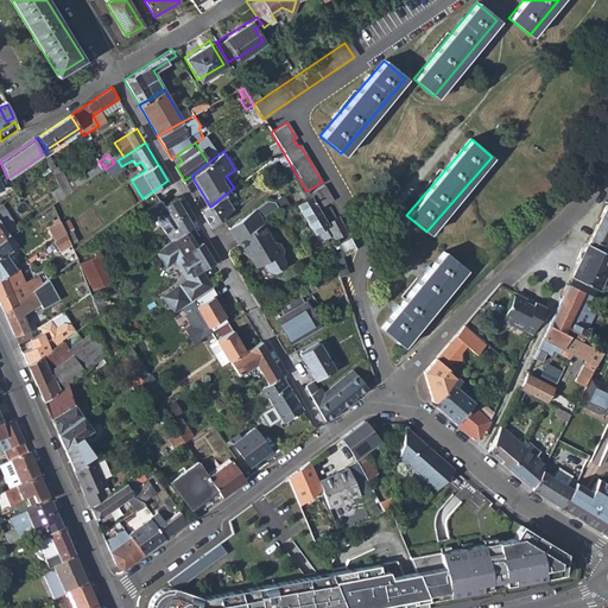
[(52,160),(48,164),(65,196),(90,179),(87,175),(70,185),(63,172),(59,175),(52,160)]
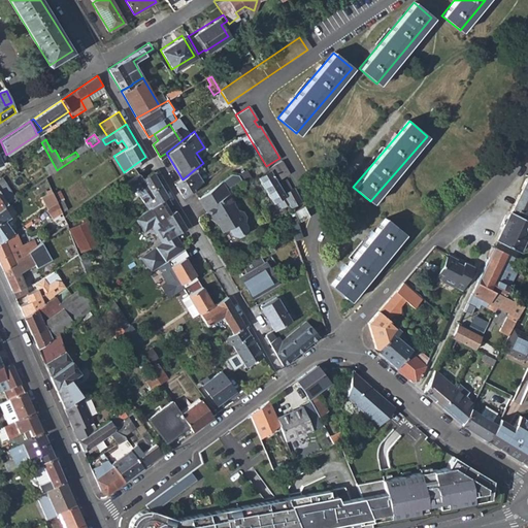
[(92,146),(90,147),(93,153),(105,144),(102,139),(99,141),(92,146)]
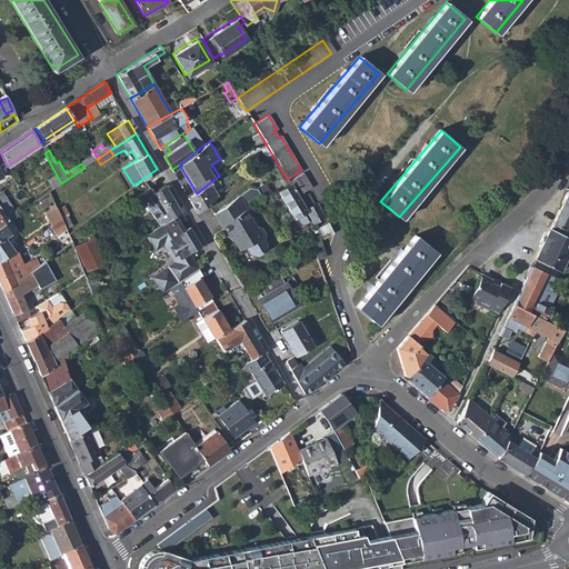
[(302,172),(288,181),(290,185),(296,195),(310,187),(302,172)]
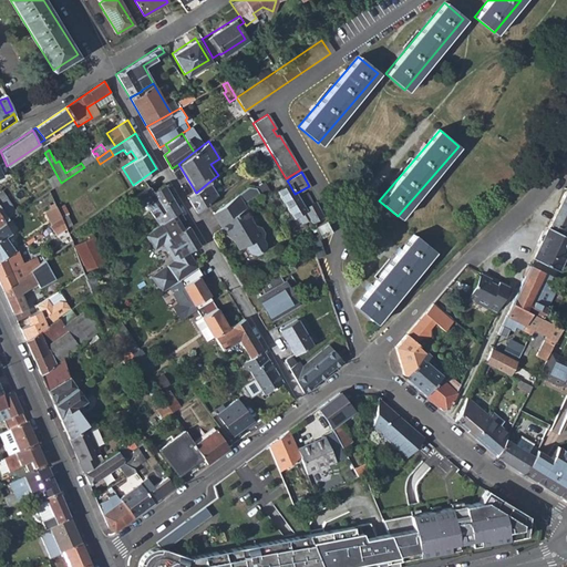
[(196,193),(188,197),(197,212),(217,196),(209,182),(196,193)]
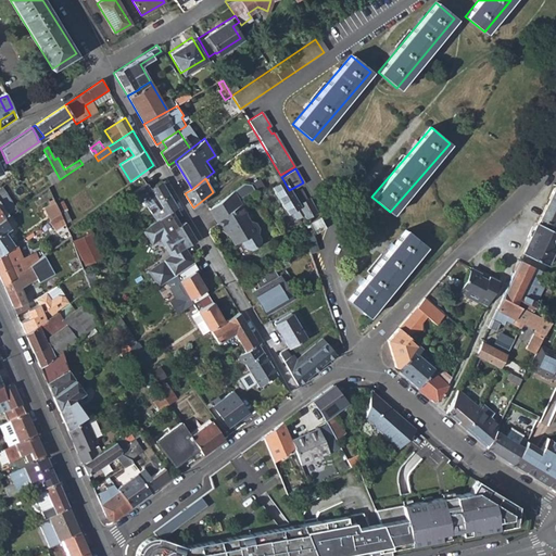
[(147,181),(130,192),(138,203),(143,200),(156,220),(177,205),(162,180),(151,188),(147,181)]
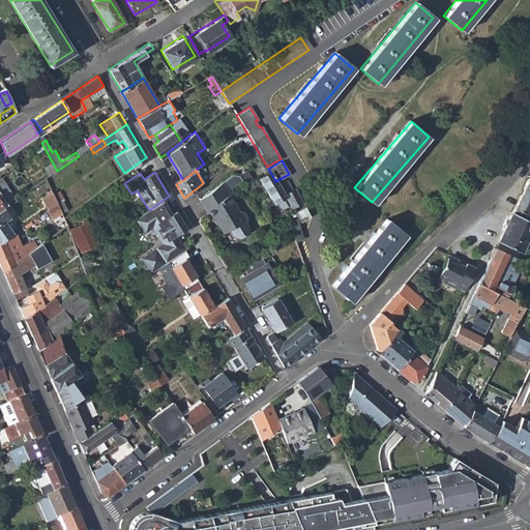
[(267,173),(259,178),(273,203),(276,201),(283,209),(288,205),(291,210),(292,209),(292,207),(301,202),(294,189),(293,190),(287,180),(278,185),(275,181),(270,172),(267,173)]
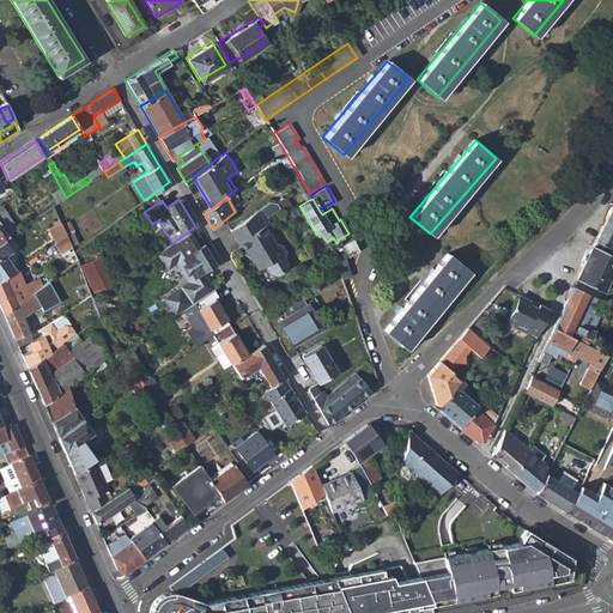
[(602,225),(593,246),(607,253),(610,247),(612,249),(612,205),(602,225)]
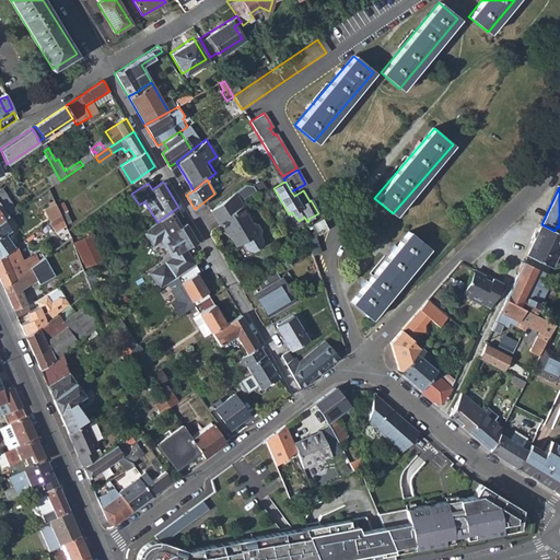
[(0,220),(2,219),(15,210),(2,190),(0,191),(0,220)]
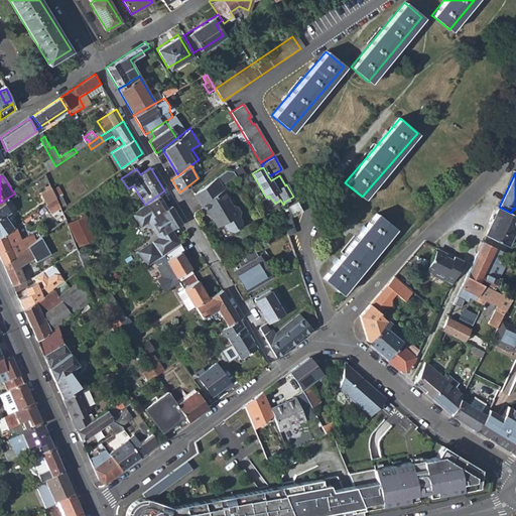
[(214,178),(192,195),(205,215),(207,214),(213,210),(216,215),(213,217),(212,221),(216,229),(222,225),(227,233),(232,234),(239,230),(241,225),(238,221),(240,216),(237,209),(230,208),(229,209),(226,203),(228,199),(223,191),(222,192),(214,178)]
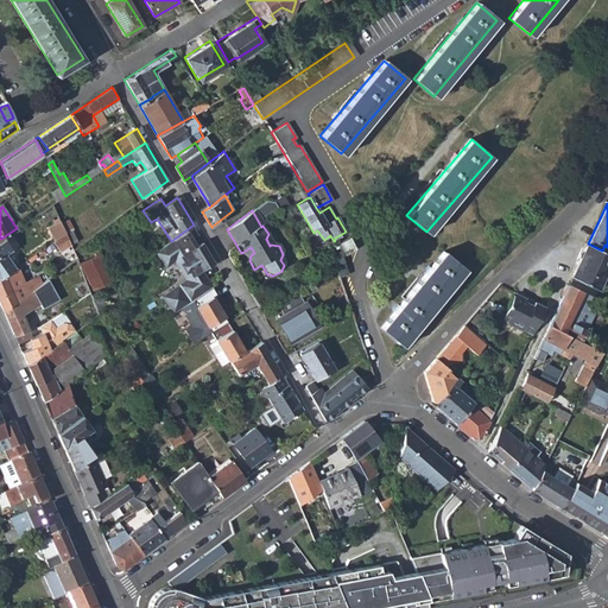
[(59,221),(46,228),(52,241),(54,241),(65,233),(59,221)]
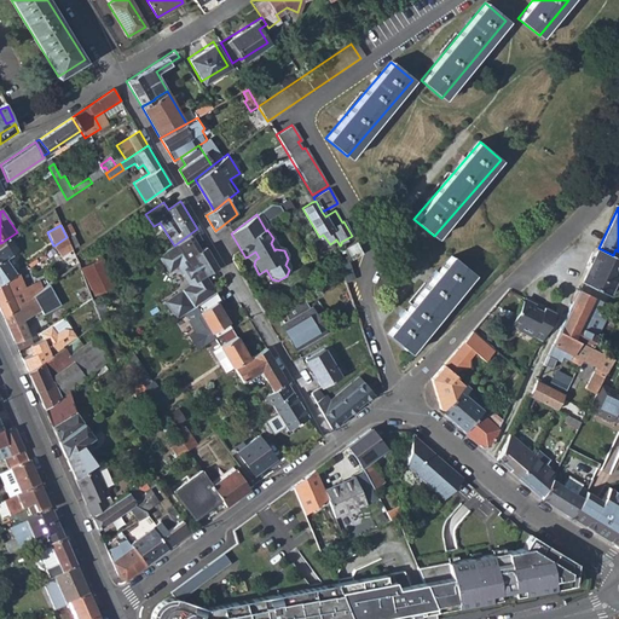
[(160,256),(158,258),(169,273),(180,265),(191,283),(166,301),(177,318),(187,311),(192,308),(190,304),(201,296),(197,293),(210,284),(206,276),(219,265),(206,244),(200,248),(195,242),(202,237),(197,229),(174,246),(160,256)]
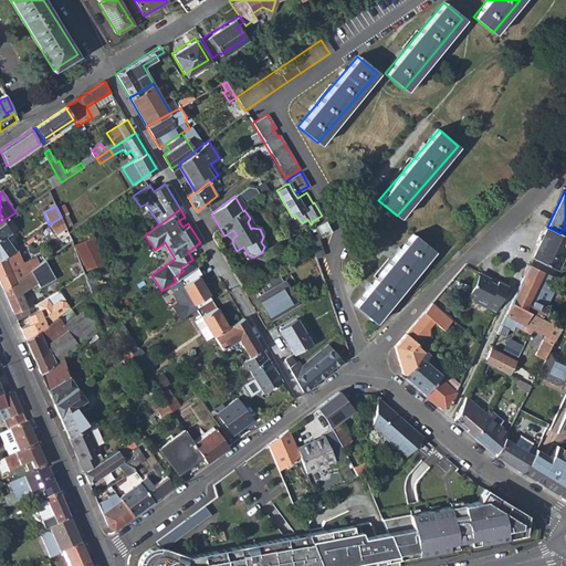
[(66,213),(61,217),(65,224),(70,221),(66,213)]
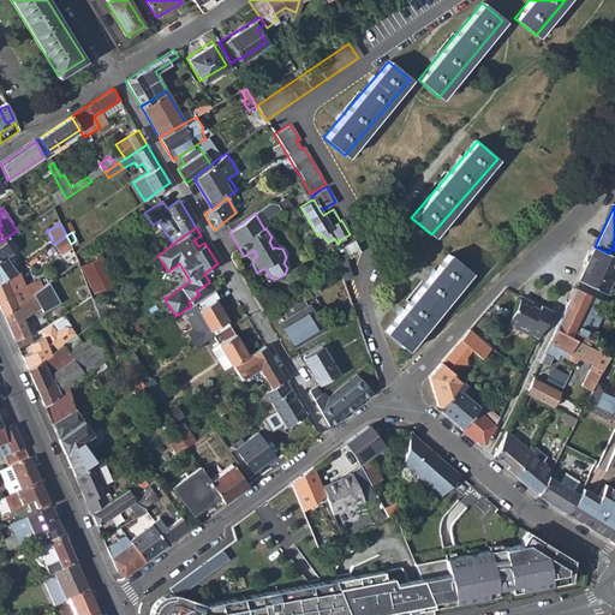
[(54,244),(53,244),(59,254),(71,244),(66,236),(54,244)]
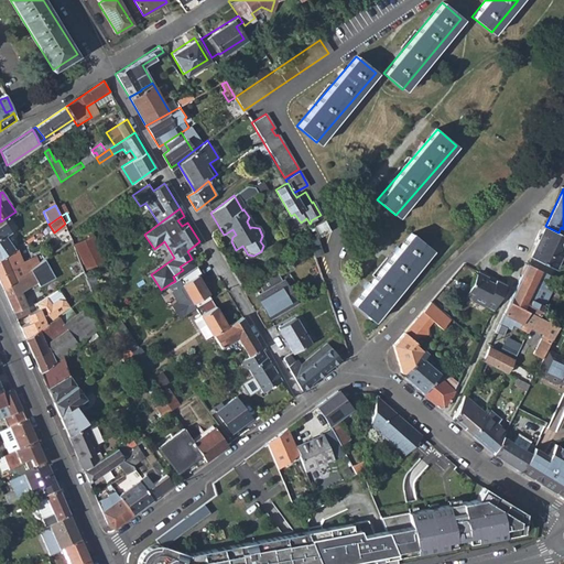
[(323,219),(313,226),(320,236),(329,230),(323,219)]
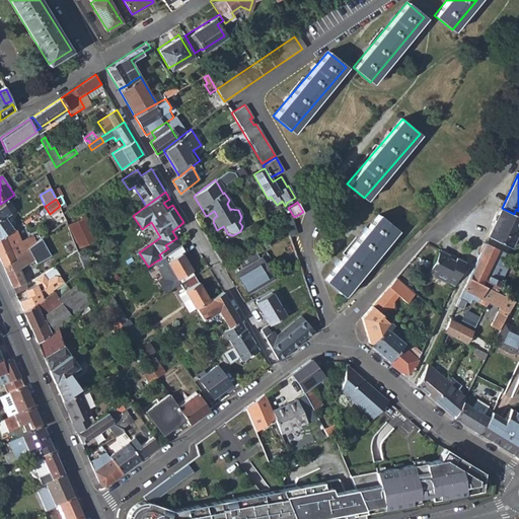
[(2,203),(0,204),(0,237),(3,235),(12,229),(4,217),(9,214),(2,203)]
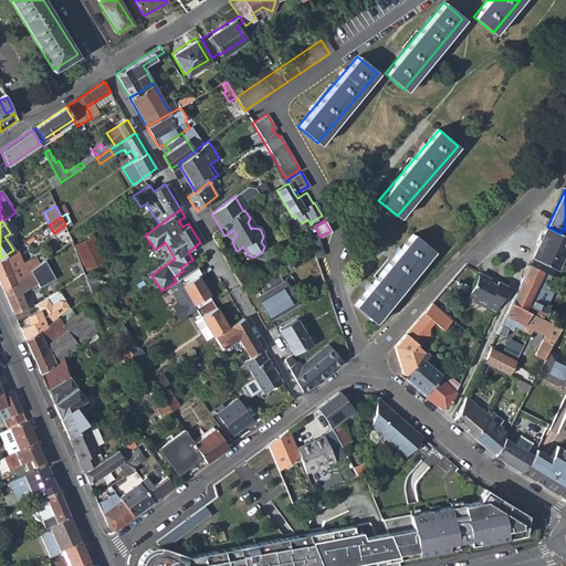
[(547,227),(532,258),(555,270),(564,252),(565,253),(565,236),(561,233),(547,227)]
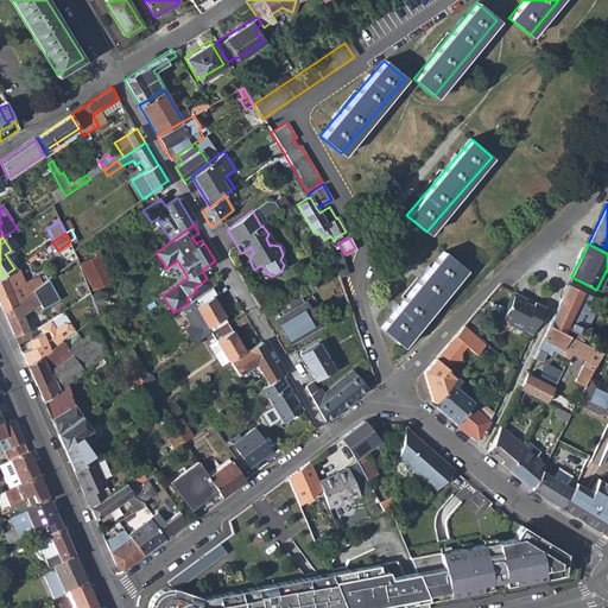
[(153,247),(139,259),(141,263),(156,253),(157,252),(153,247)]
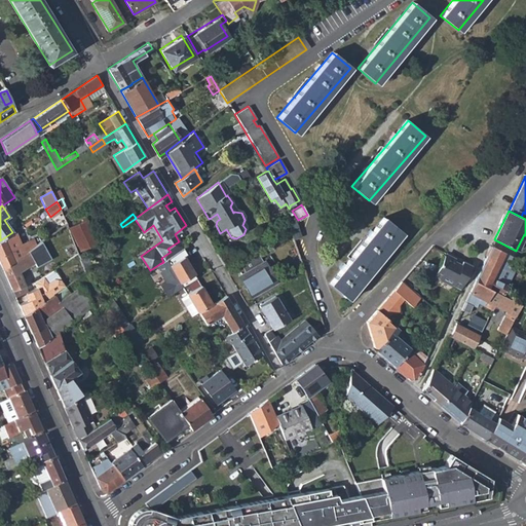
[(217,214),(211,218),(216,225),(217,221),(220,219),(217,214)]
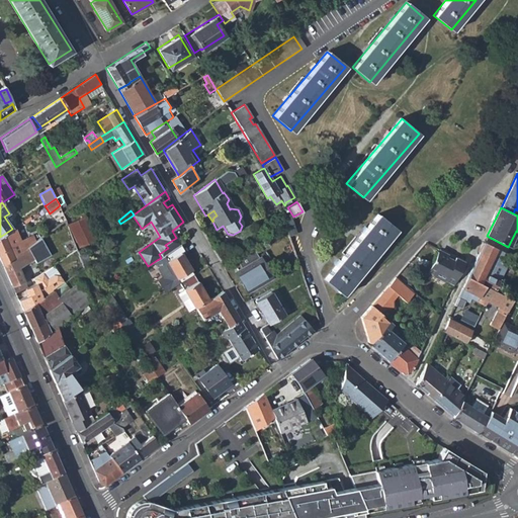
[(78,246),(97,238),(87,214),(69,222),(78,246)]
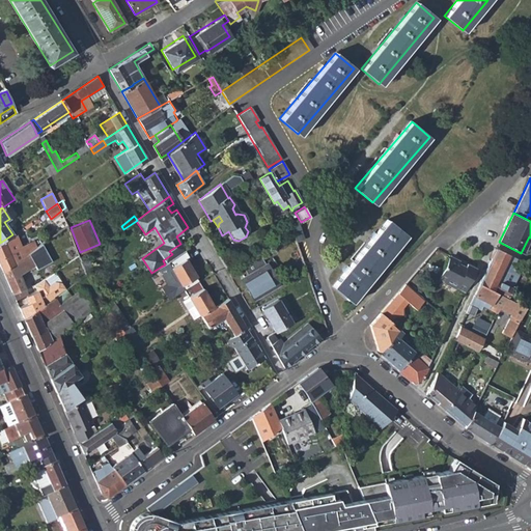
[(387,220),(331,286),(350,303),(407,235),(387,220)]
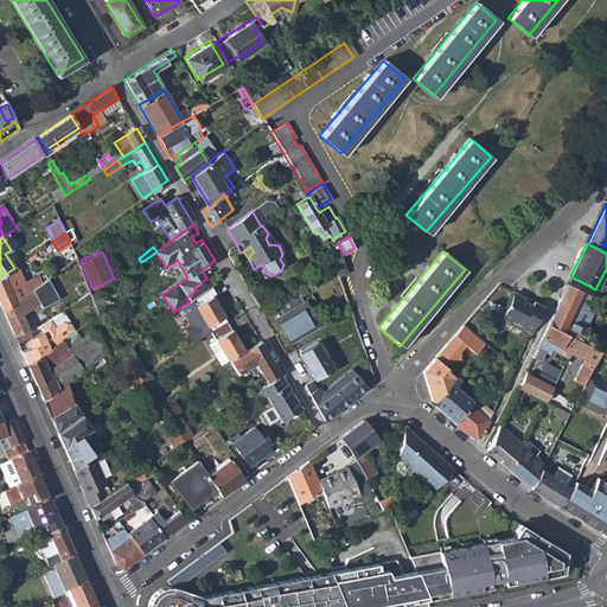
[(340,255),(333,261),(338,276),(347,274),(340,255)]
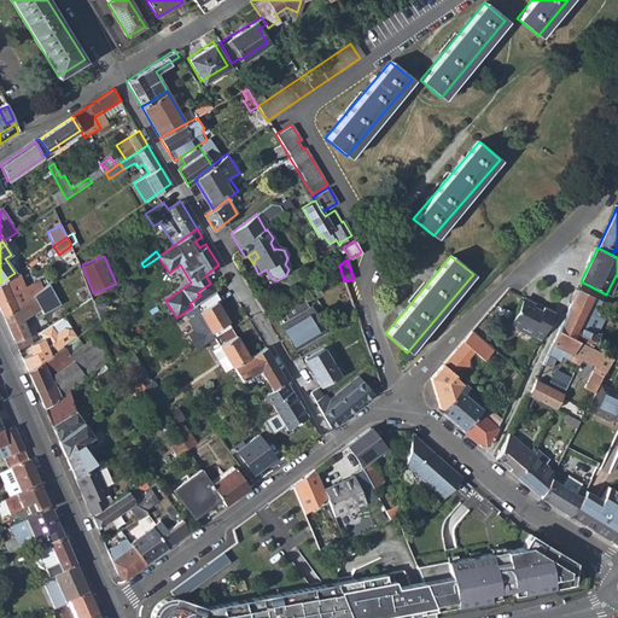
[(4,280),(0,283),(0,309),(3,316),(16,307),(33,295),(42,287),(39,280),(23,287),(16,270),(15,273),(4,280)]
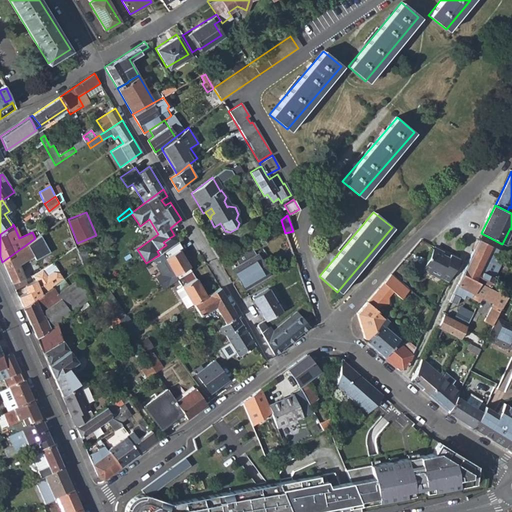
[(35,238),(27,244),(33,256),(36,259),(50,251),(40,235),(35,238)]
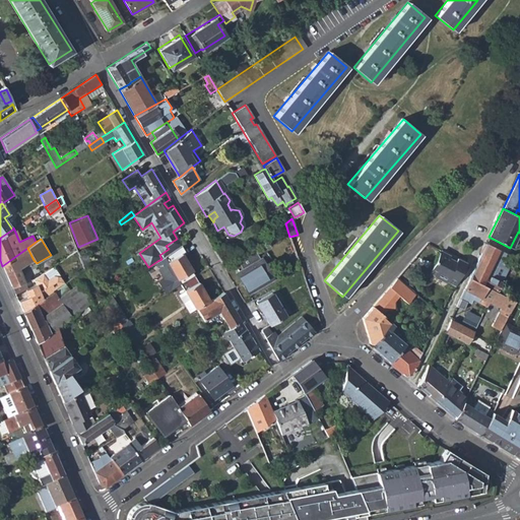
[(169,249),(159,255),(161,259),(163,258),(176,248),(182,245),(177,239),(166,246),(169,249)]
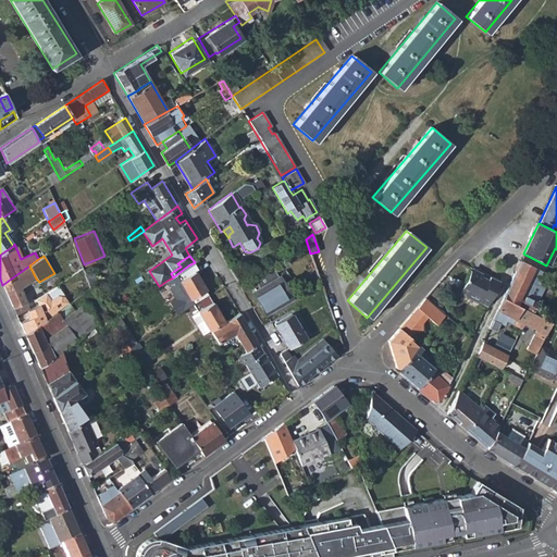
[(503,297),(492,319),(505,325),(506,322),(511,324),(514,319),(520,306),(531,311),(539,296),(530,293),(536,280),(546,284),(551,275),(520,260),(503,297)]
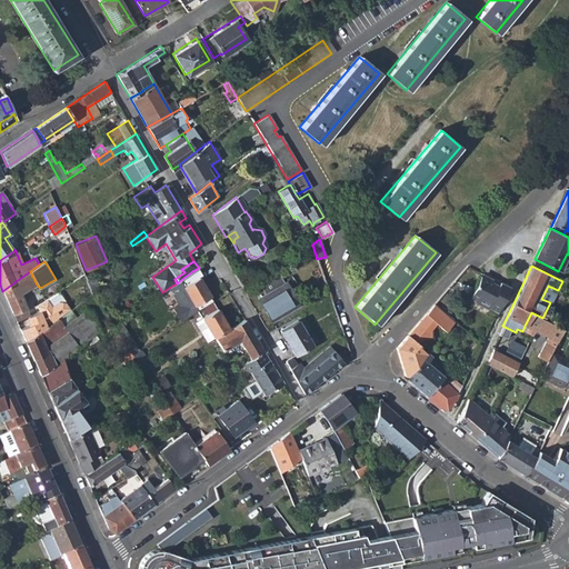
[(281,270),(263,285),(268,292),(288,280),(281,270)]
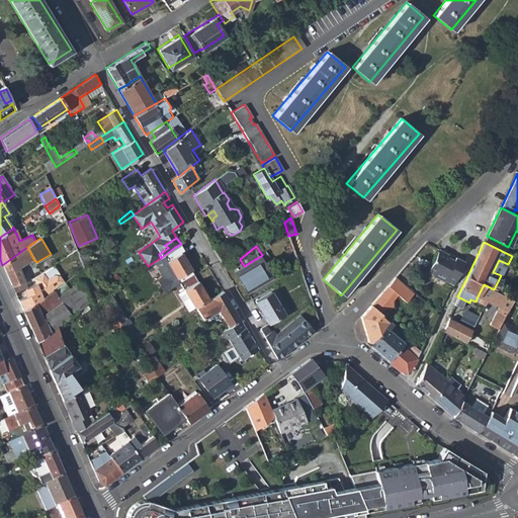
[(13,257),(2,265),(11,285),(23,280),(17,267),(33,259),(27,247),(13,257)]
